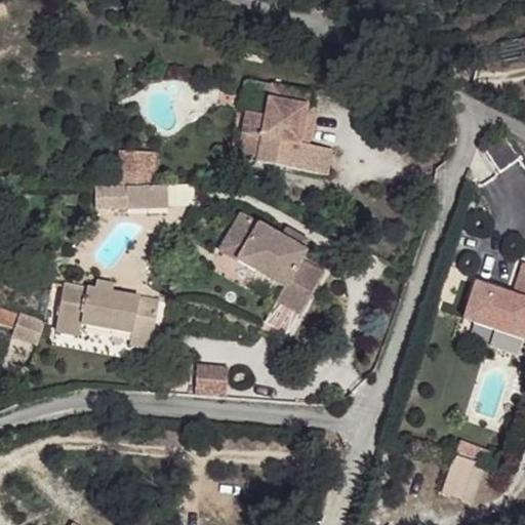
[(266,114),(247,109),(243,132),(253,133),(247,158),(327,173),(332,149),(309,145),(298,142),(306,101),(308,90),(272,84),(266,114)]
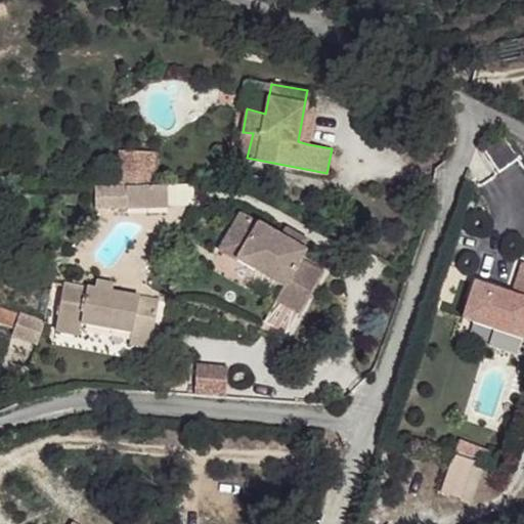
[(316,101),(305,100),(298,141),(308,144),(316,101)]
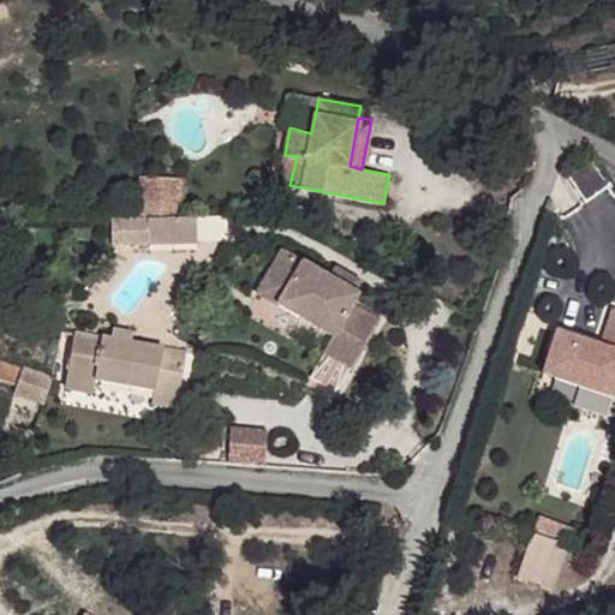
[(297,156),(285,155),(279,184),(290,185),(297,156)]
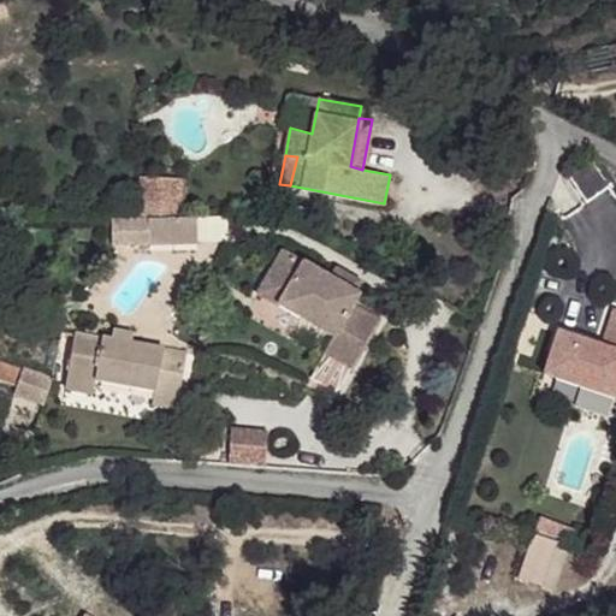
[(178,207),(178,178),(136,177),(136,206),(178,207)]
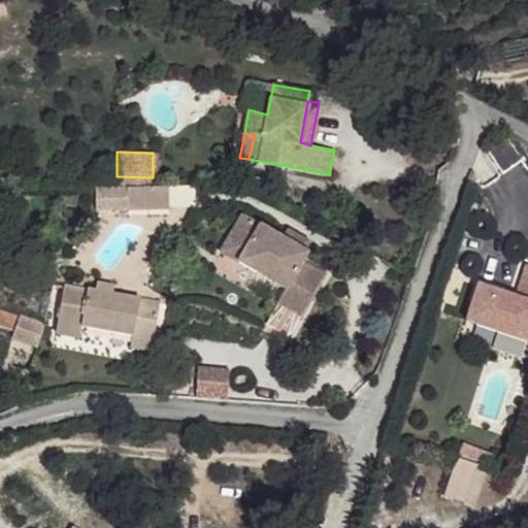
[(168,186),(127,188),(127,208),(168,207),(168,186)]
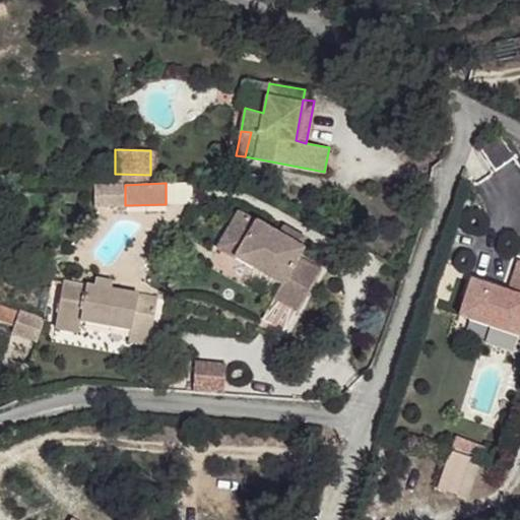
[(277,235),(239,211),(218,246),(280,283),(274,296),(296,309),(317,270),(297,257),(302,249),(298,246),(277,235)]
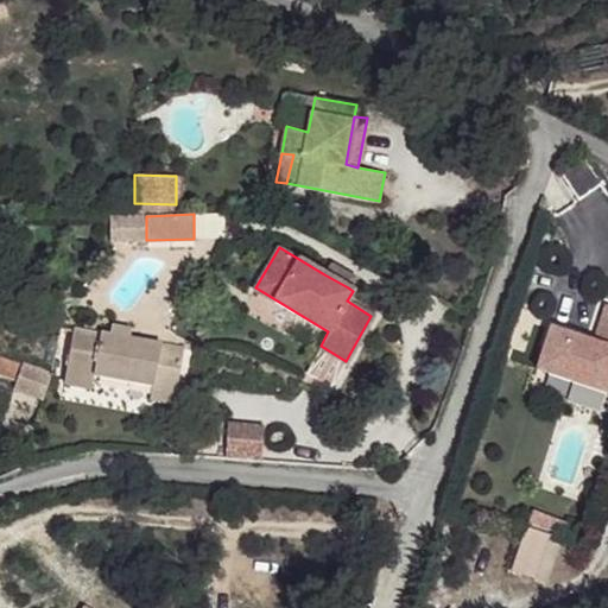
[(354,277),(331,264),(324,274),(348,287),(354,277)]
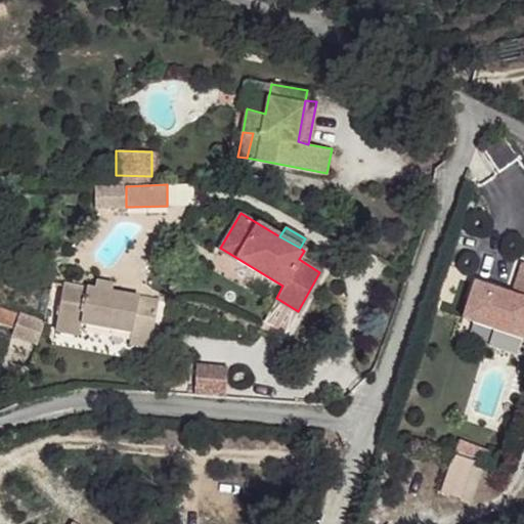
[(523,264),(518,263),(511,292),(472,281),(461,324),(523,341),(523,264)]
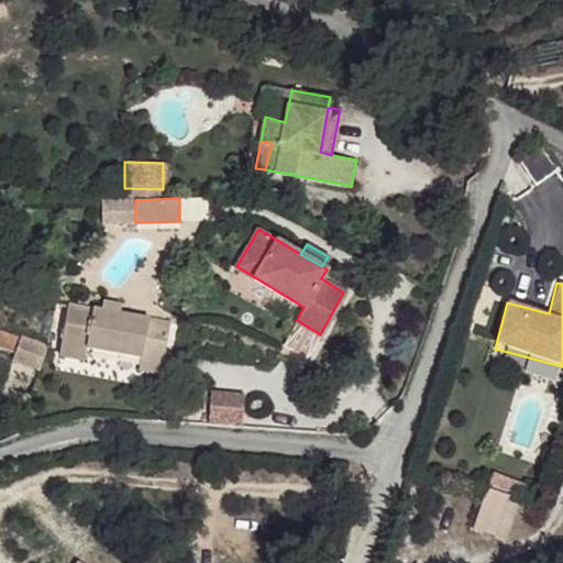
[(103,301),(102,311),(121,313),(122,305),(103,301)]
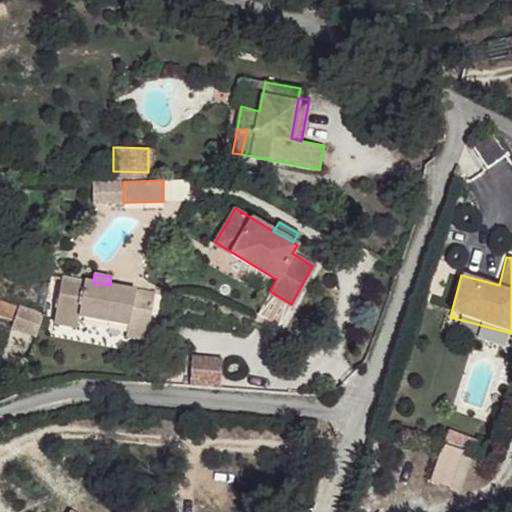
[(93,283),(62,277),(54,322),(77,327),(79,321),(129,332),(132,319),(151,323),(155,294),(110,285),(93,283)]
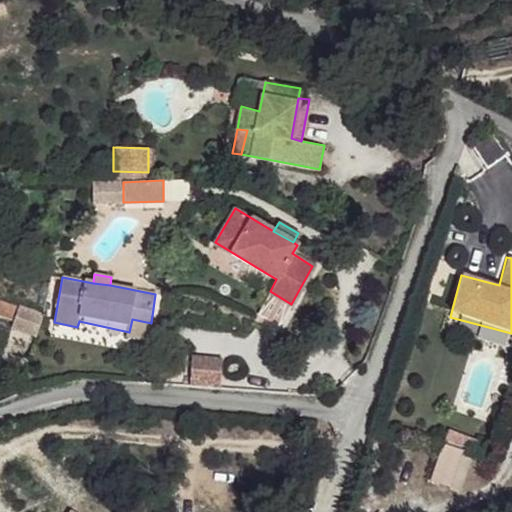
[(291,304),(270,291),(251,321),(272,334),(291,304)]
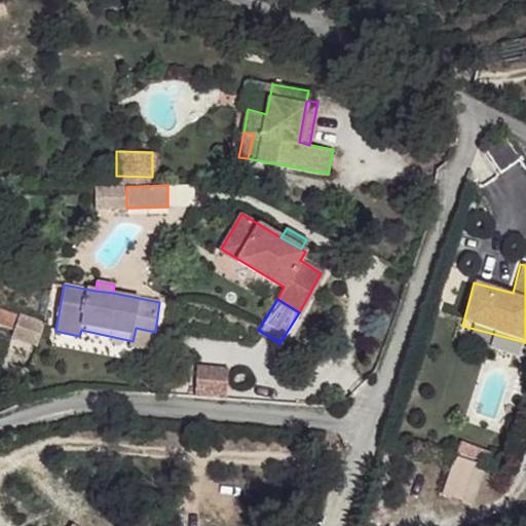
[(133,341),(132,345),(152,347),(155,332),(136,328),(133,341)]
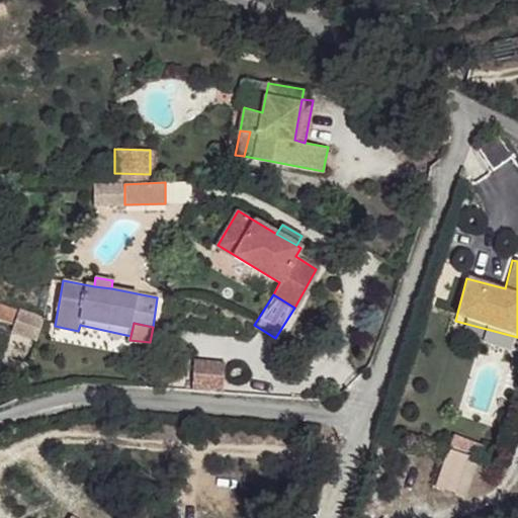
[(193,391),(224,391),(225,361),(193,361),(193,391)]
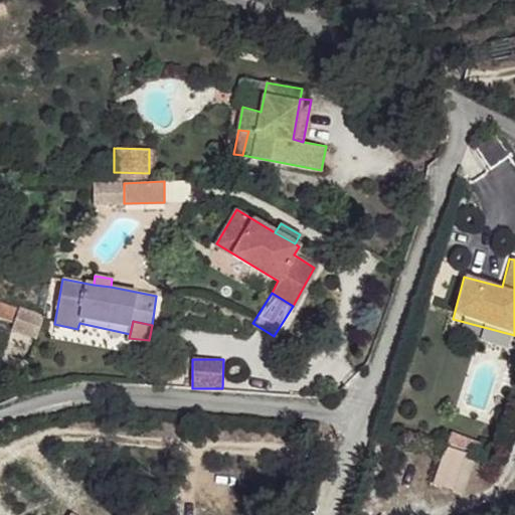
[(462,494),(480,443),(450,432),(431,484),(462,494)]
